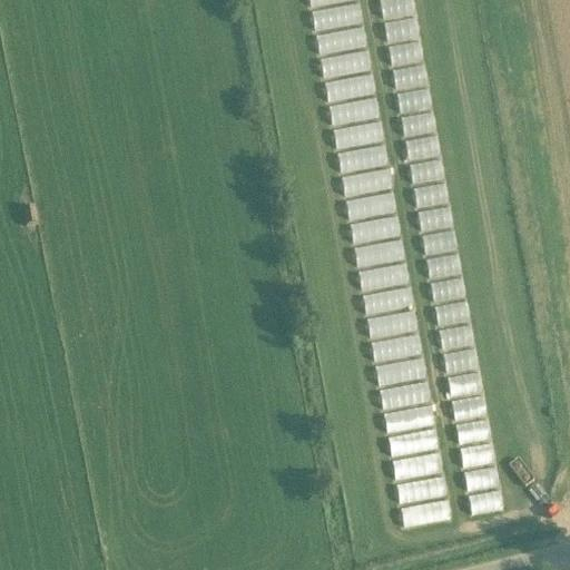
[(359,0),(324,0),(330,30),(331,30),(337,76),(370,71),(359,0)]
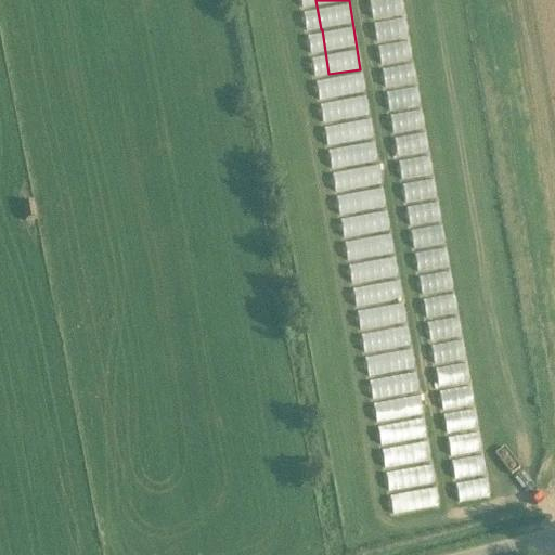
[(400,0),(370,0),(375,40),(407,36),(404,15),(402,15),(400,0)]
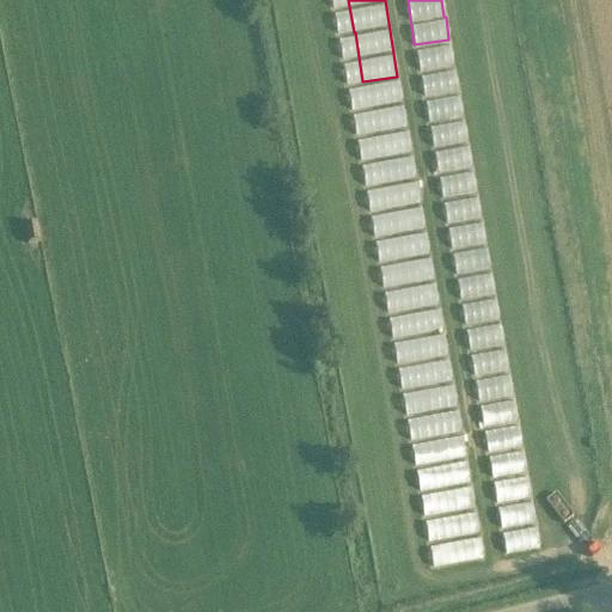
[(450,44),(416,49),(420,69),(453,65),(450,44)]
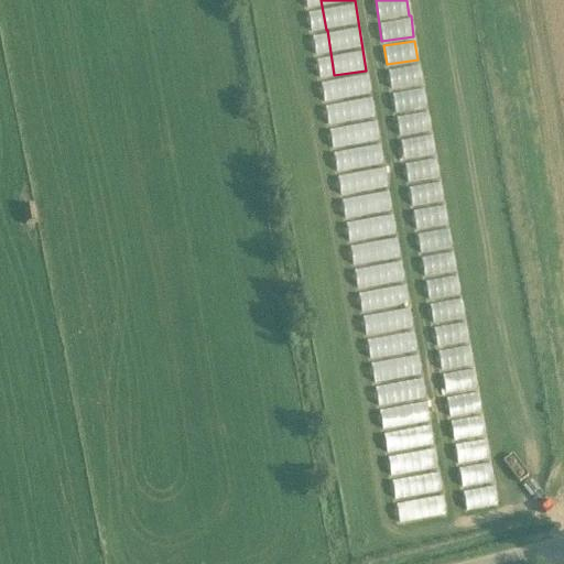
[(420,65),(389,68),(390,87),(422,84),(420,65)]
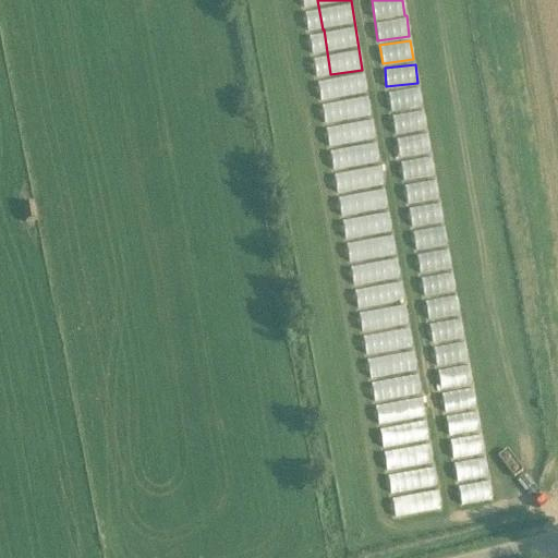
[(336,99),(337,99),(348,167),(379,162),(365,72),(332,77),(336,99)]
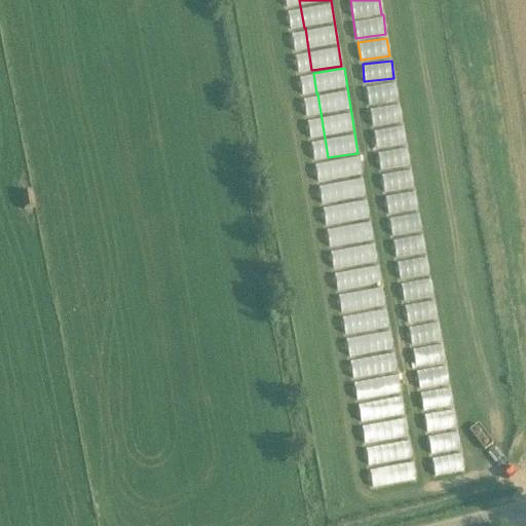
[(367,85),(379,170),(409,165),(405,142),(404,142),(396,81),(367,85)]
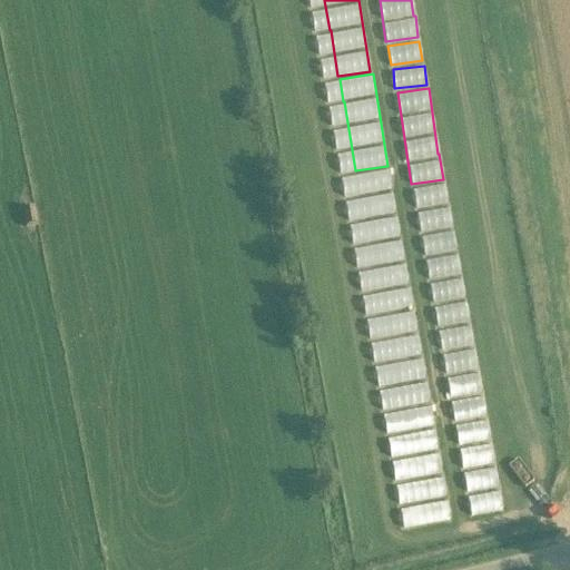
[(403,529),(451,520),(420,332),(418,333),(413,308),(412,308),(404,262),(405,262),(397,215),(393,190),(395,190),(391,168),(356,174),(409,482),(396,484),(403,529)]
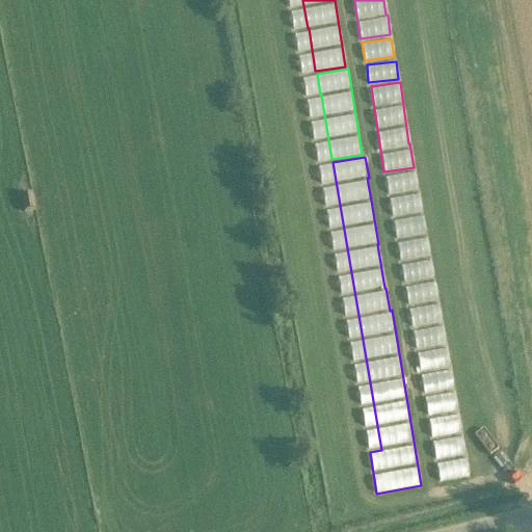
[(386,176),(389,193),(419,188),(416,169),(386,176)]
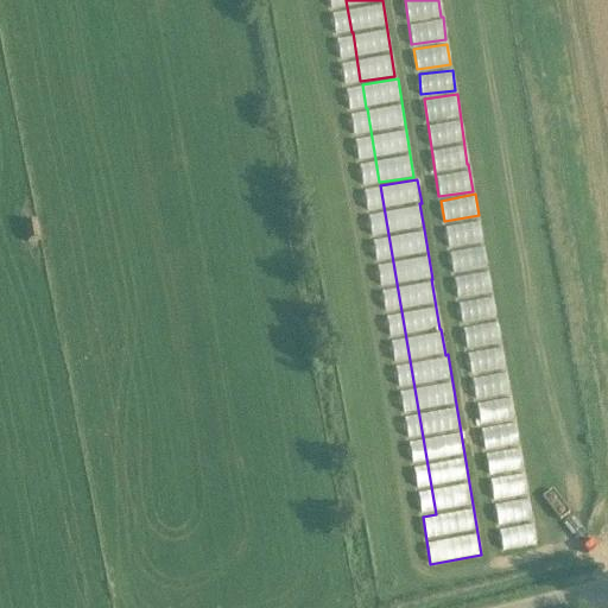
[(501,550),(536,545),(506,343),(500,344),(481,220),(448,225),(485,477),(488,476),(492,501),(494,501),(501,550)]
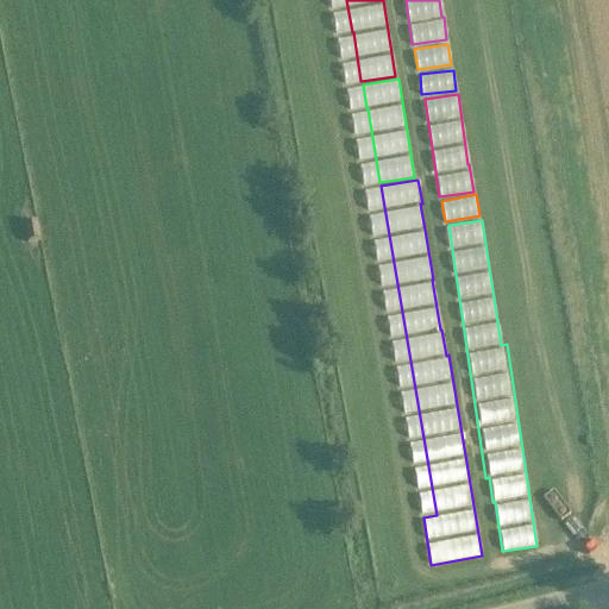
[(36,224),(24,225),(26,246),(38,244),(36,224)]
